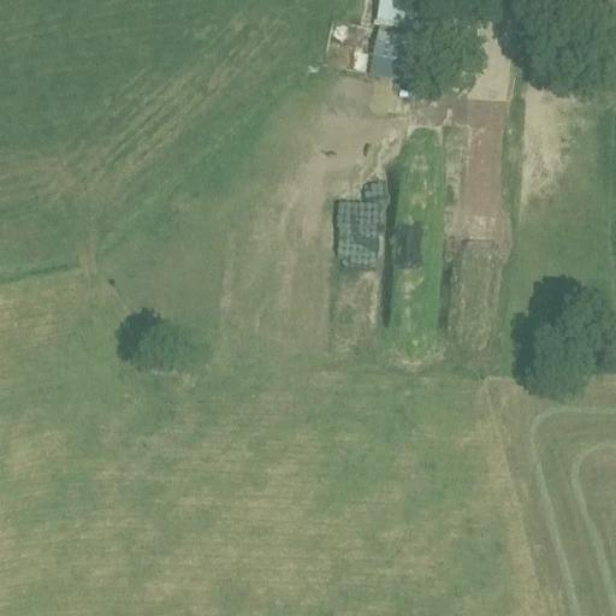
[(380,0),(377,25),(438,36),(444,0),(380,0)]
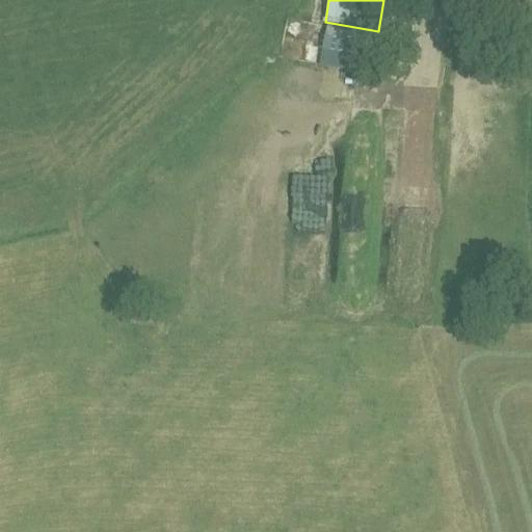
[(379,33),(380,33),(378,50),(408,55),(410,38),(411,38),(416,15),(383,8),(379,33)]
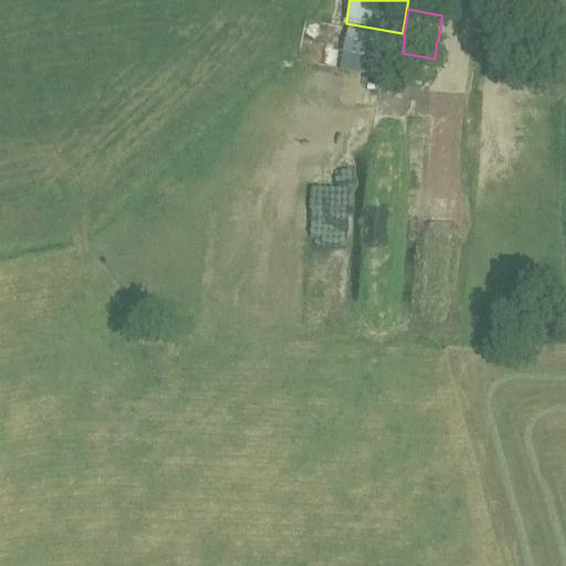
[(410,84),(412,72),(395,67),(400,39),(349,29),(341,71),(410,84)]
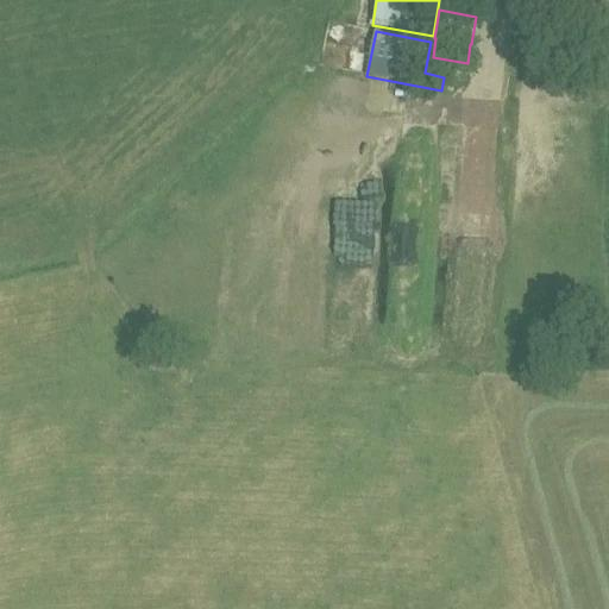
[(296,244),(363,245),(363,224),(296,223),(296,244)]
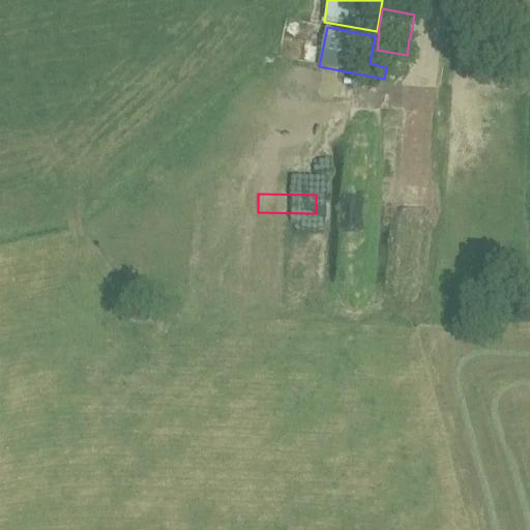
[(346,200),(345,231),(371,231),(372,201),(346,200)]
